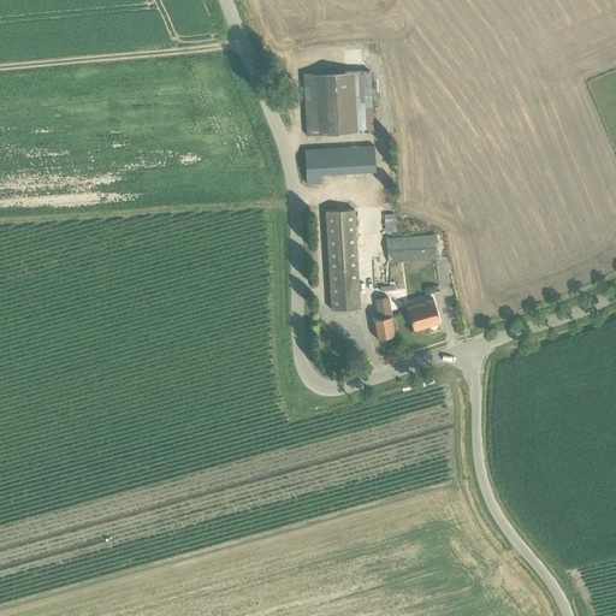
[(369,70),(353,71),(355,130),(372,129),(369,70)]
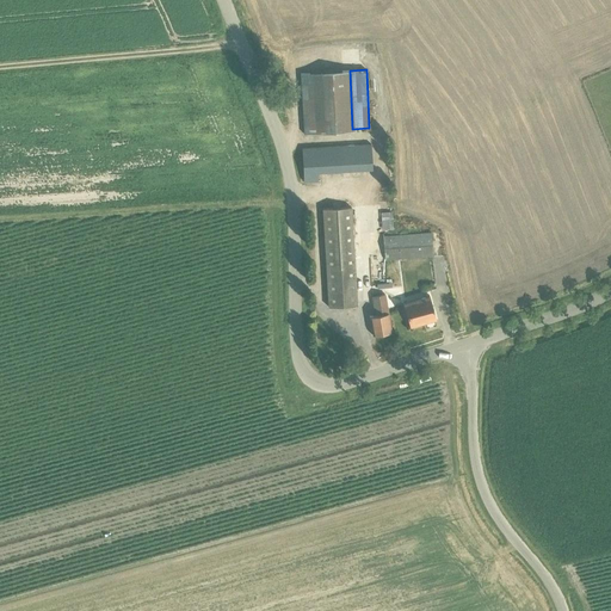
[(318,172),(303,172),(303,181),(319,181),(318,172)]
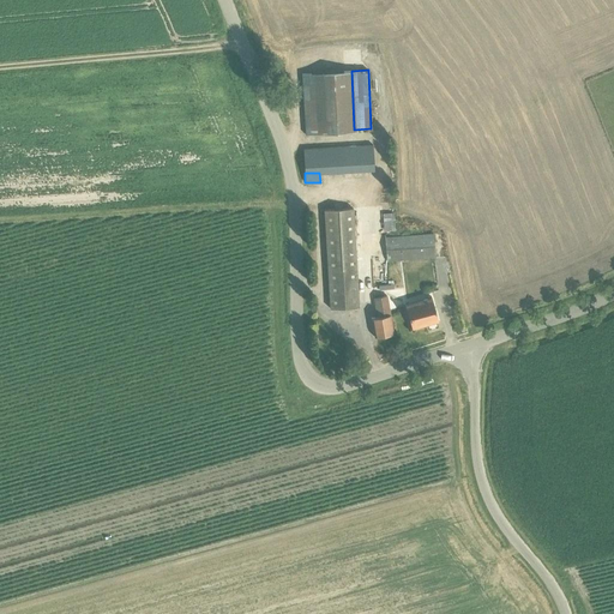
[(324,210),(330,308),(359,307),(353,209),(324,210)]
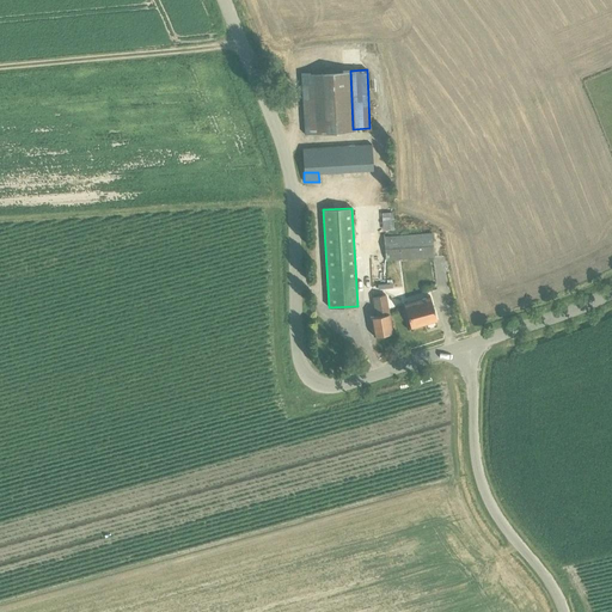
[(387,230),(398,230),(398,212),(387,212),(387,230)]
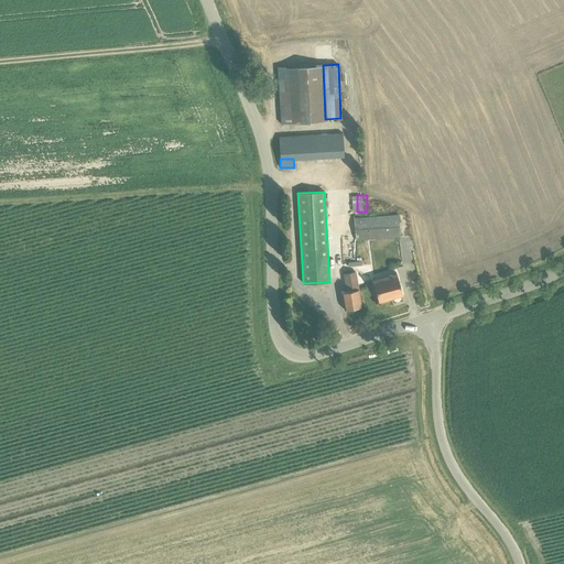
[(399,214),(354,217),(356,239),(400,236),(399,214)]
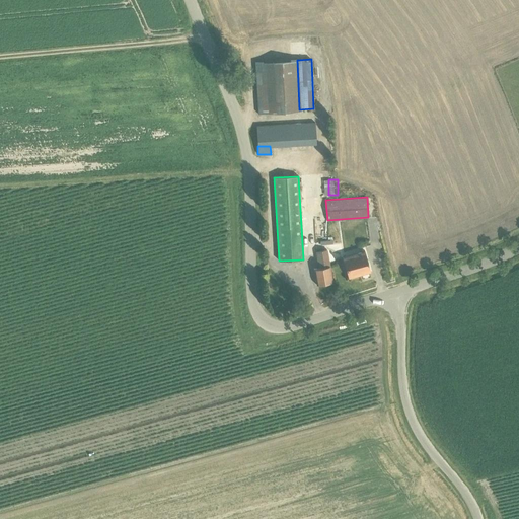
[(326,249),(316,251),(319,268),(329,266),(326,249)]
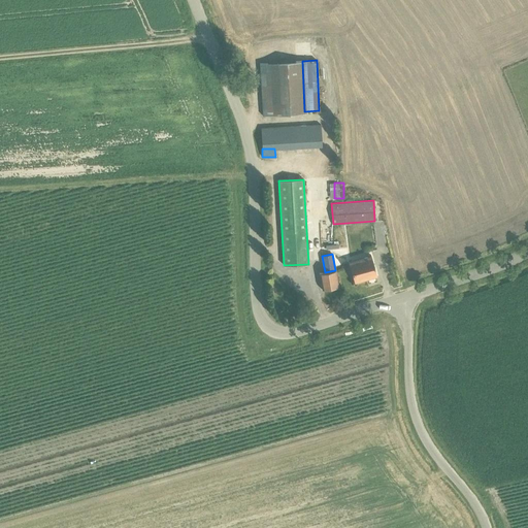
[(354,283),(376,276),(371,256),(349,262),(354,283)]
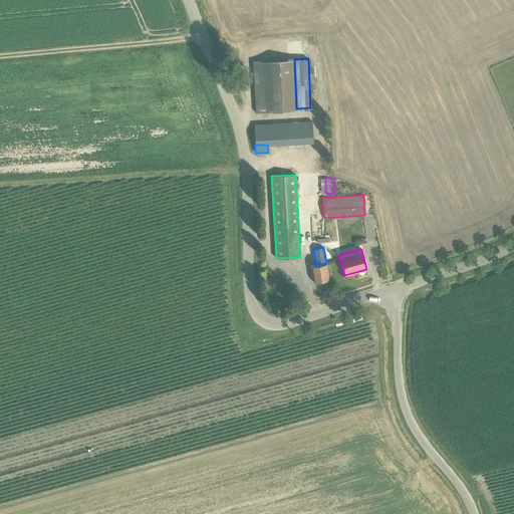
[(326,263),(316,265),(310,266),(313,282),(328,279),(326,263)]
